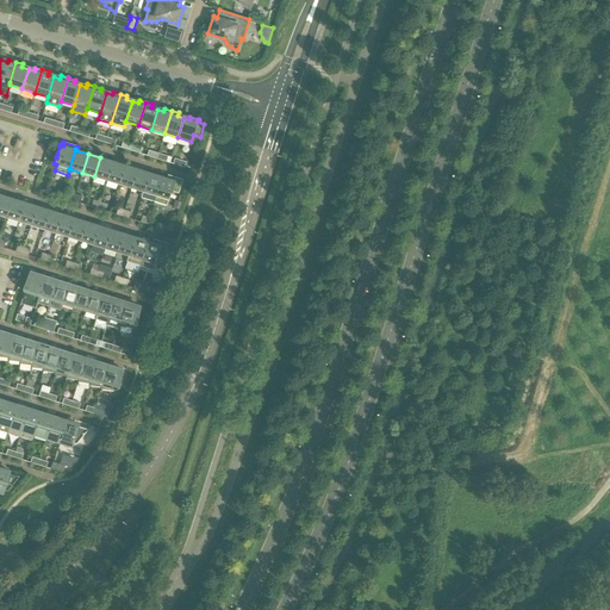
[(94,176),(106,180),(112,161),(100,157),(94,176)]
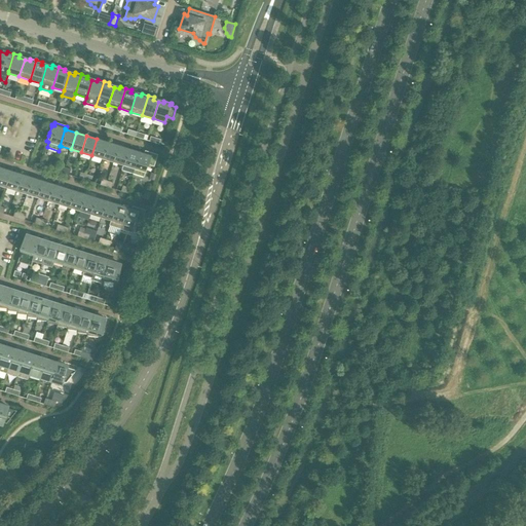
[(91,155),(102,159),(108,142),(97,139),(91,155)]
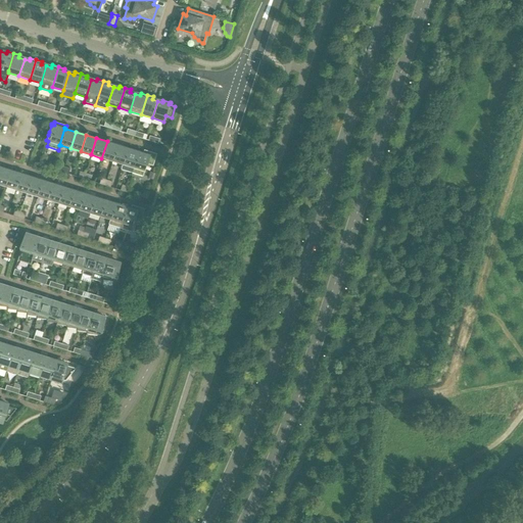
[(101,158),(112,161),(117,144),(107,141),(101,158)]
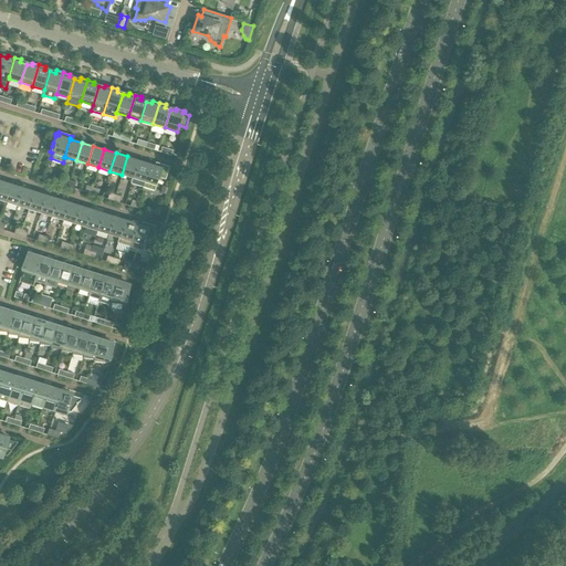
[(122,175),(132,178),(133,178),(138,160),(127,156),(122,175)]
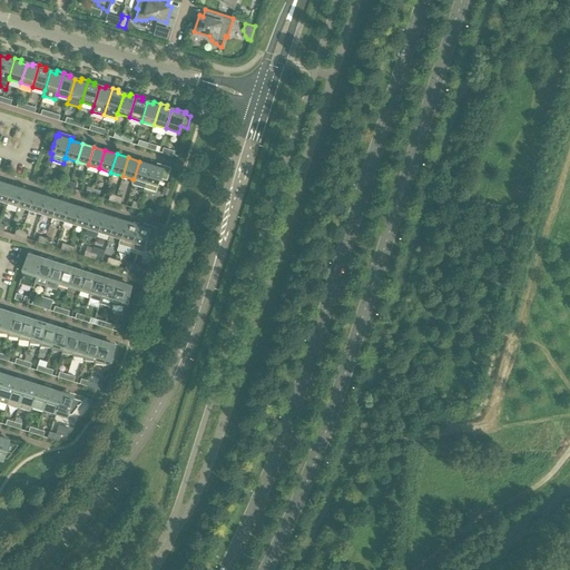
[(131,185),(144,188),(151,165),(139,161),(134,179),(133,179),(131,185)]
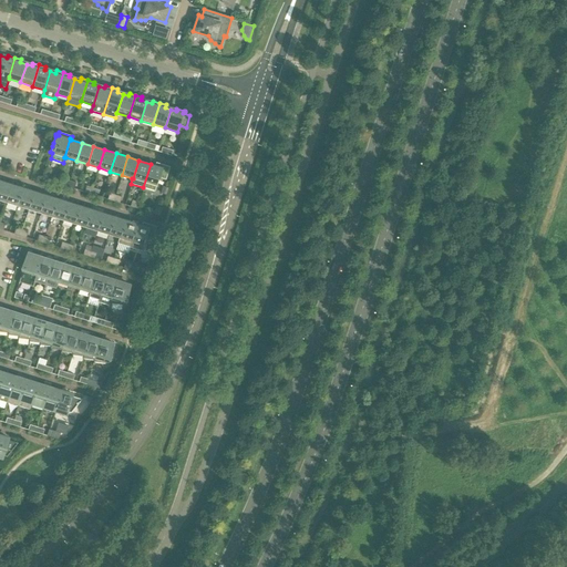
[(151,164),(143,187),(155,191),(160,177),(166,179),(169,166),(156,162),(155,165),(151,164)]
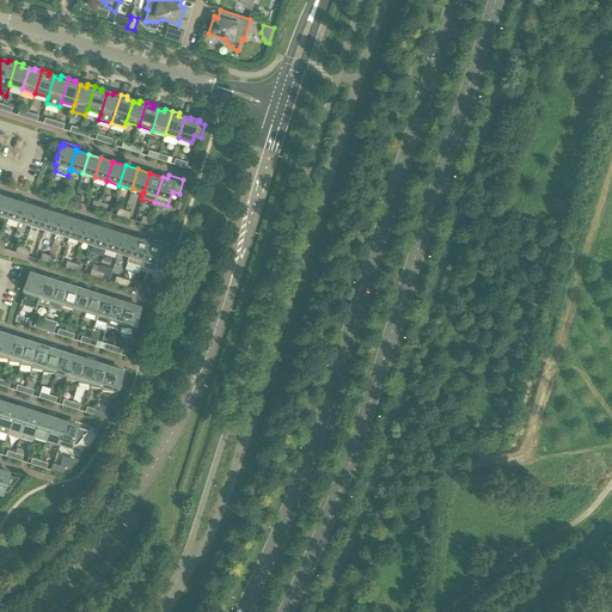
[(0,216),(6,219),(12,199),(0,194),(0,216)]
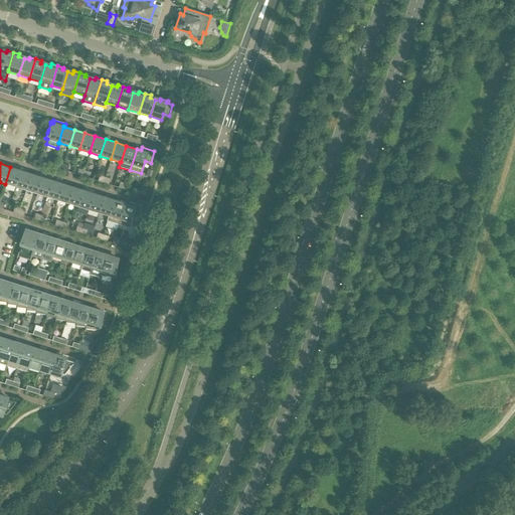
[(5,184),(15,187),(20,170),(10,167),(5,184)]
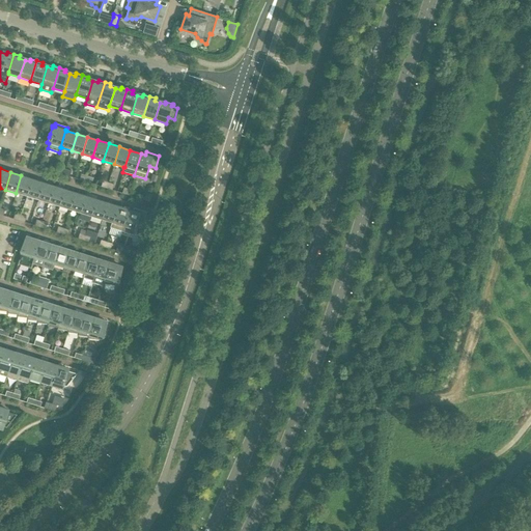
[(16,193),(26,196),(32,179),(21,175),(16,193)]
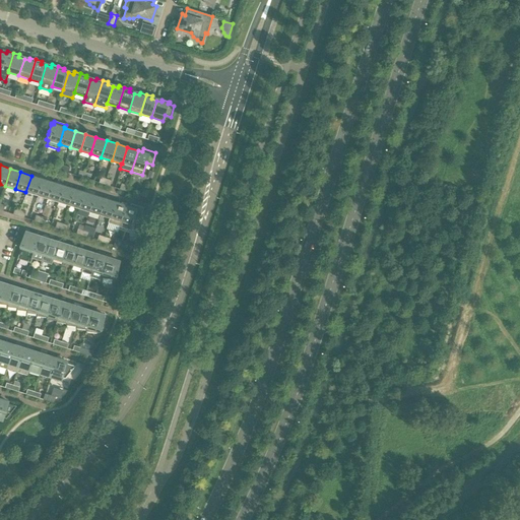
[(25,192),(37,195),(42,179),(31,176),(25,192)]
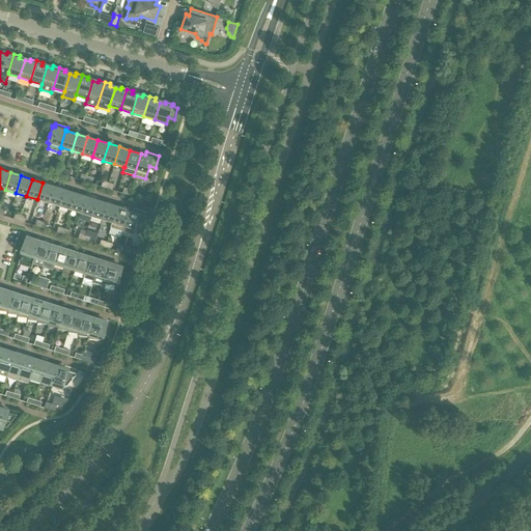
[(37,199),(48,203),(53,186),(43,183),(37,199)]
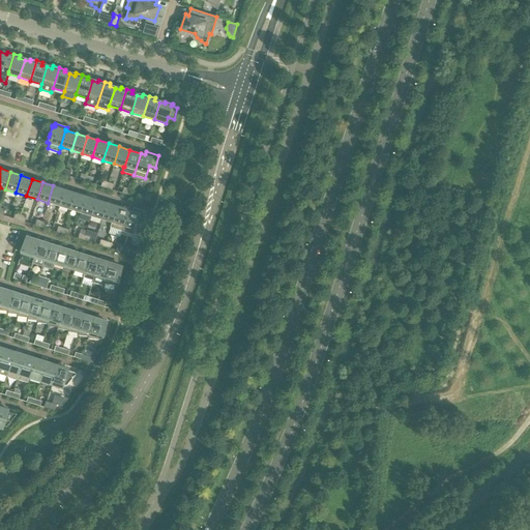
[(48,203),(58,206),(63,188),(53,185),(48,203)]
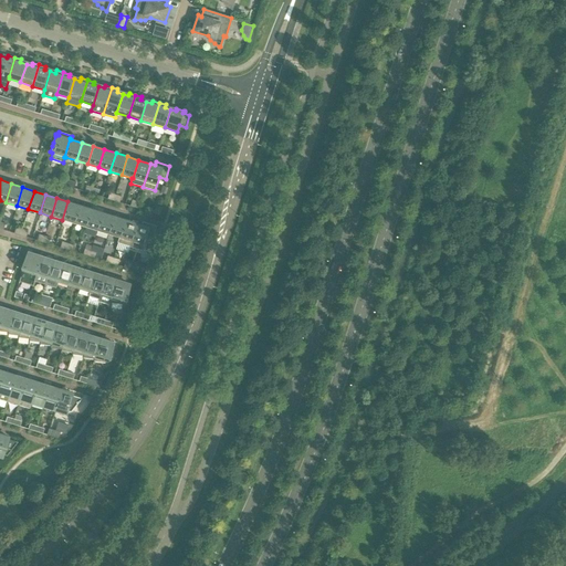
[(62,220),(74,223),(80,206),(67,201),(62,220)]
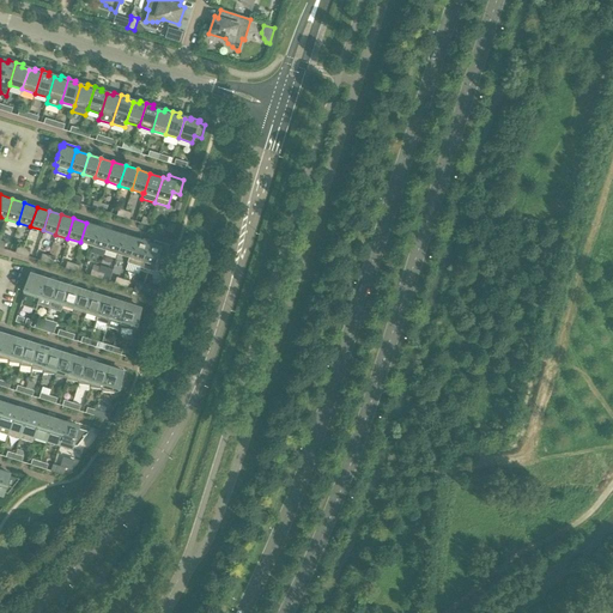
[(80,242),(92,246),(98,226),(86,223),(80,242)]
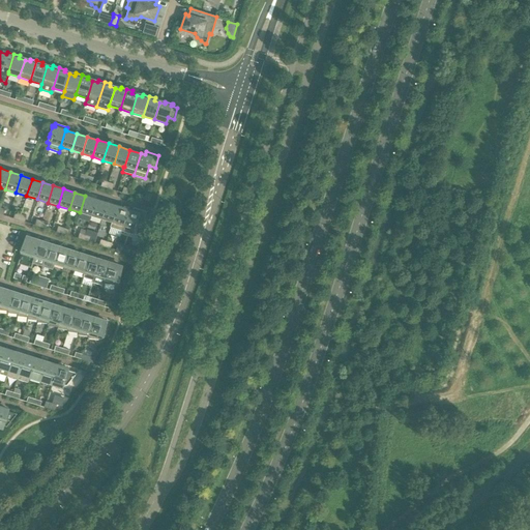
[(80,212),(91,216),(96,199),(85,196),(80,212)]
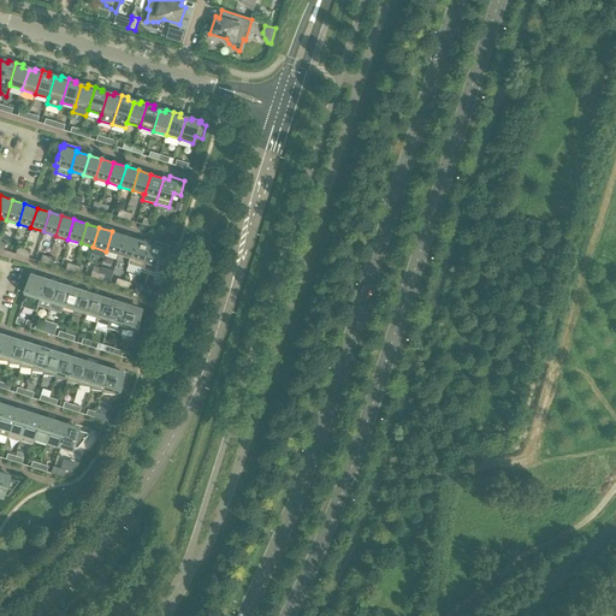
[(106,252),(118,255),(124,235),(112,231),(106,252)]
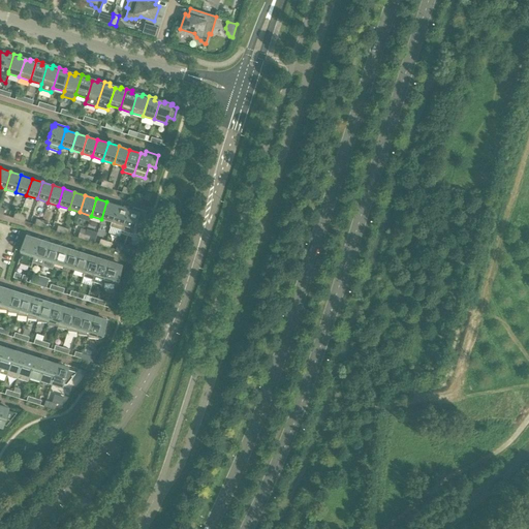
[(101,219),(111,222),(112,222),(117,206),(106,201),(101,219)]
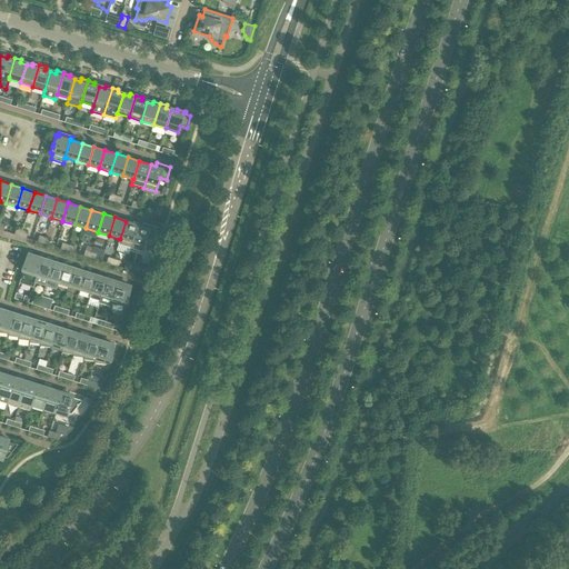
[(118,243),(130,248),(138,225),(126,221),(120,239),(119,239),(118,243)]
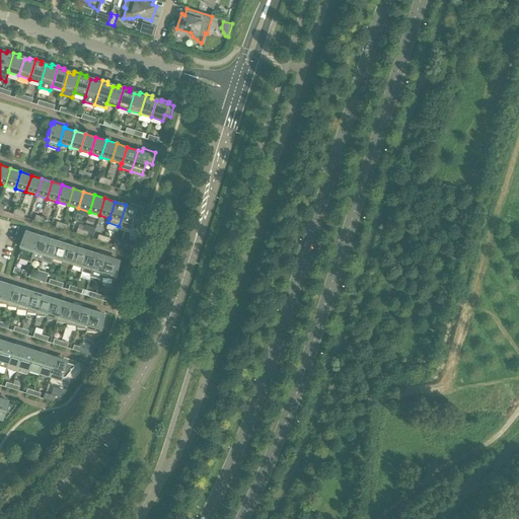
[(126,205),(119,226),(130,229),(134,217),(139,219),(143,207),(131,203),(130,206),(126,205)]
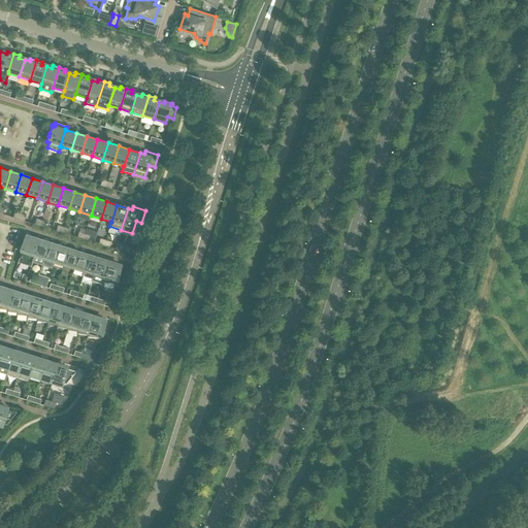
[(31,266),(32,262),(34,257),(34,256),(39,239),(26,235),(18,262),(31,266)]
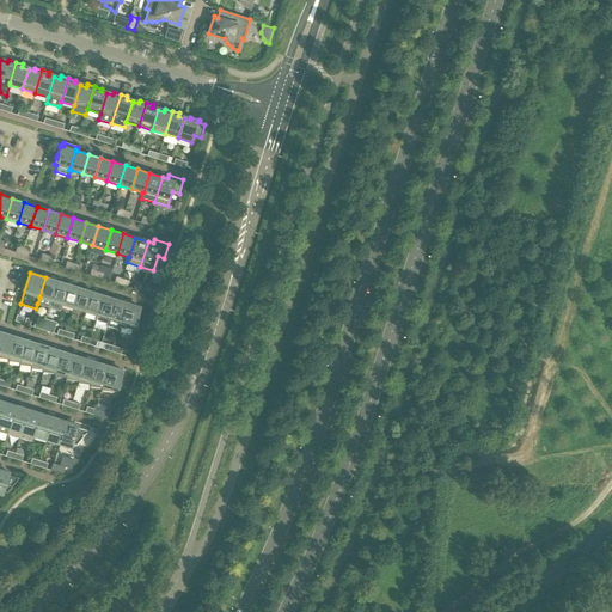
[(37,304),(48,307),(56,281),(46,277),(40,297),(40,298),(37,304)]
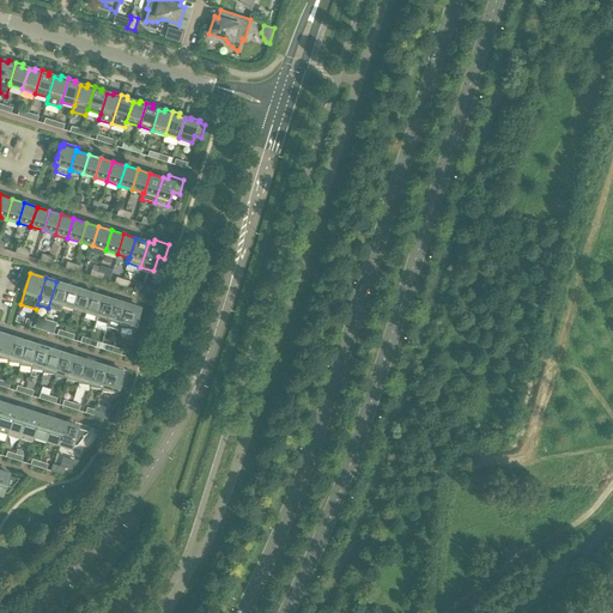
[(60,311),(62,305),(68,285),(56,281),(48,308),(60,311)]
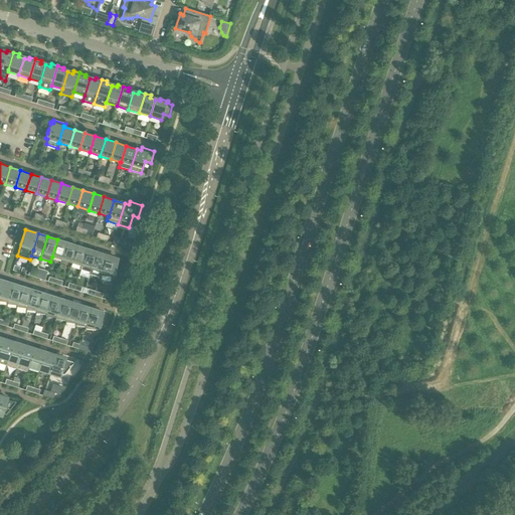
[(52,256),(62,260),(67,243),(57,239),(52,256)]
